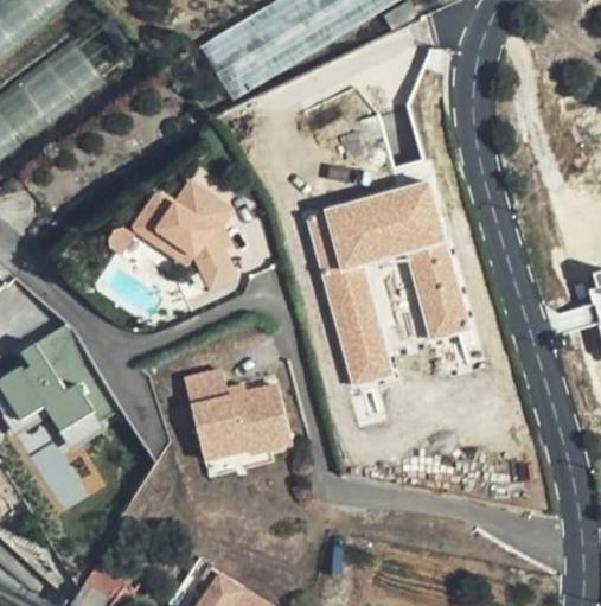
[(0,56),(70,0),(0,0),(0,56)]
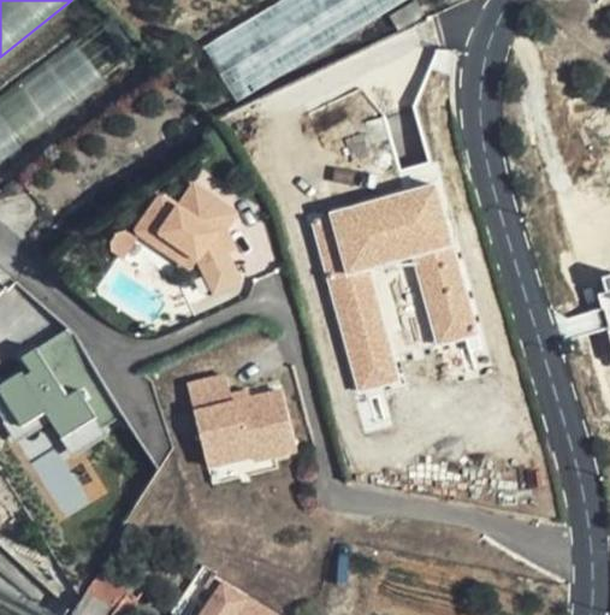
[(404,0),(280,0),(203,46),(235,99),(404,0)]
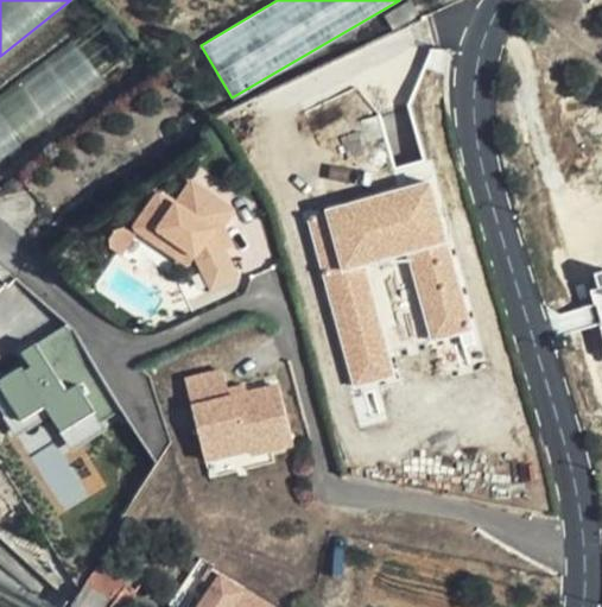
[(106,16),(0,95),(0,153),(134,54),(106,16)]
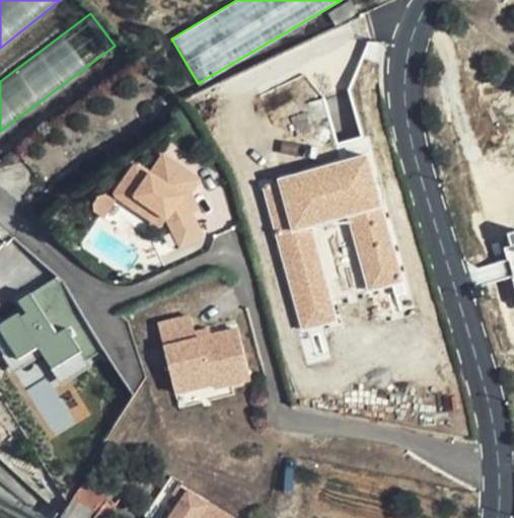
[(321,97),(340,159),(365,151),(347,90),(321,97)]
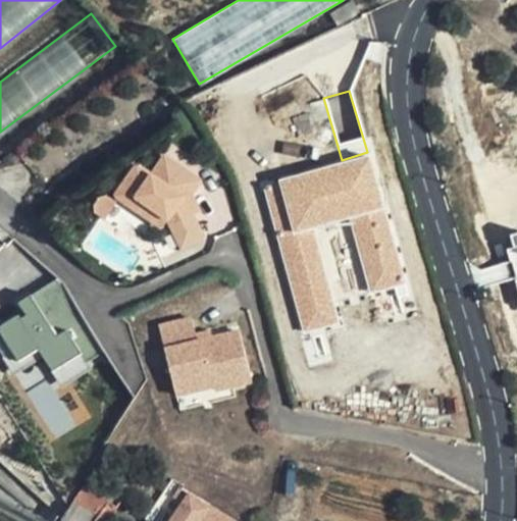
[(401,283),(369,157),(264,184),(301,329),(334,321),(311,228),(349,219),(367,292),(401,283)]
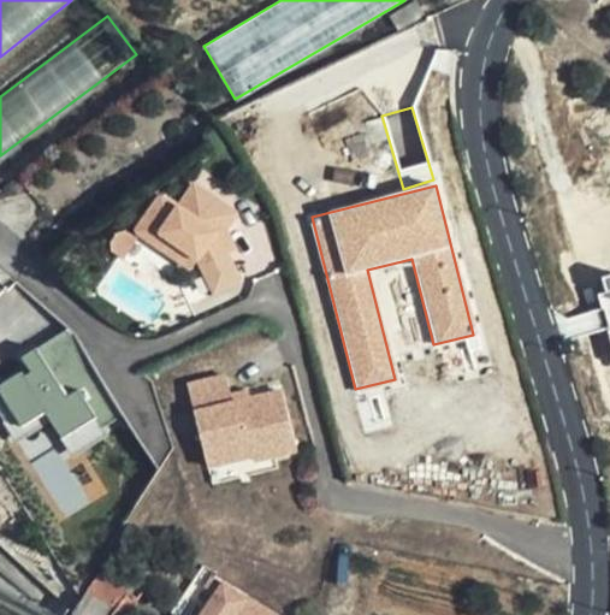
[(149,208),(136,229),(153,240),(149,244),(188,268),(206,301),(229,289),(215,264),(207,247),(215,242),(214,241),(224,225),(181,196),(166,219),(149,208)]
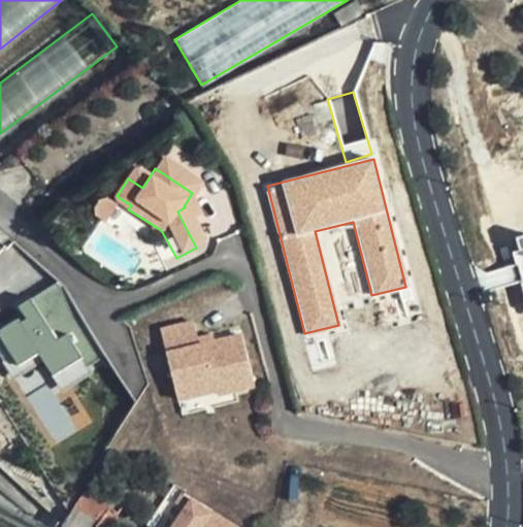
[(108,209),(155,239),(168,263),(176,258),(161,230),(128,209),(131,205),(117,196),(108,209)]
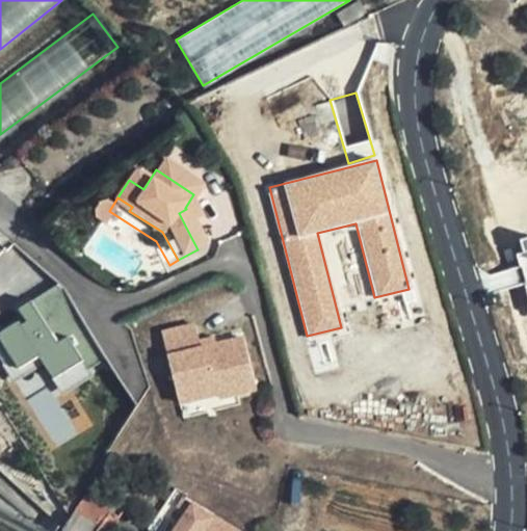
[(193,224),(186,209),(179,213),(186,228),(193,224)]
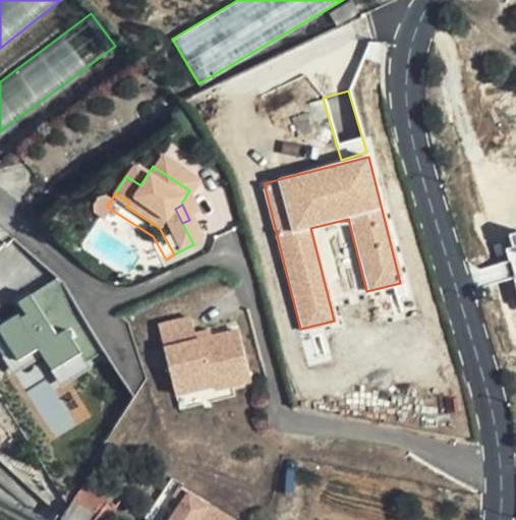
[(55,334),(30,294),(17,302),(24,314),(18,319),(16,314),(0,325),(0,333),(18,361),(39,348),(52,370),(79,353),(63,329),(55,334)]
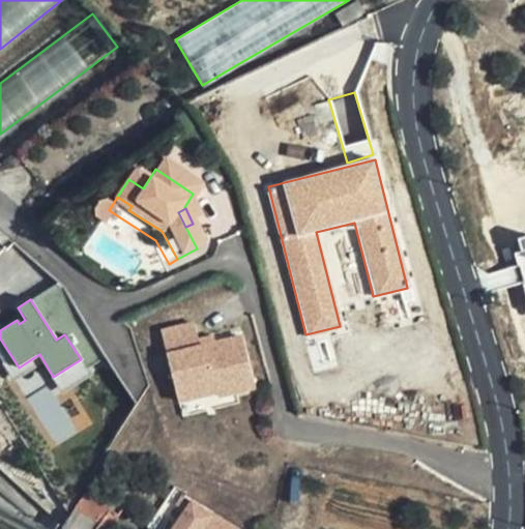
[(192,321),(158,329),(171,376),(181,374),(187,399),(215,391),(216,398),(234,392),(254,387),(240,336),(212,344),(199,348),(196,339),(192,321)]
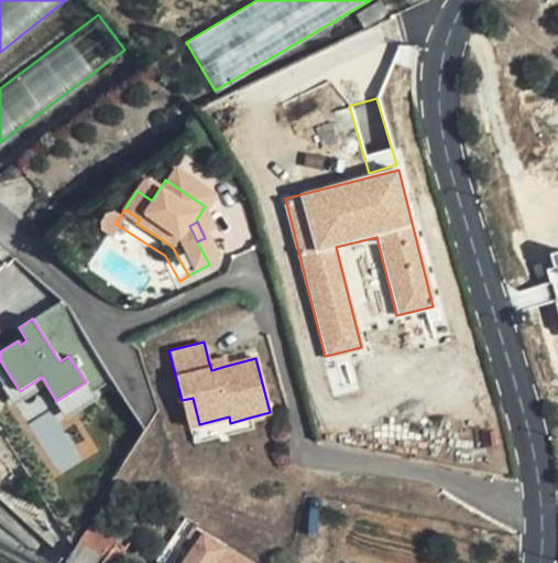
[(223,356),(208,360),(211,370),(226,366),(223,356)]
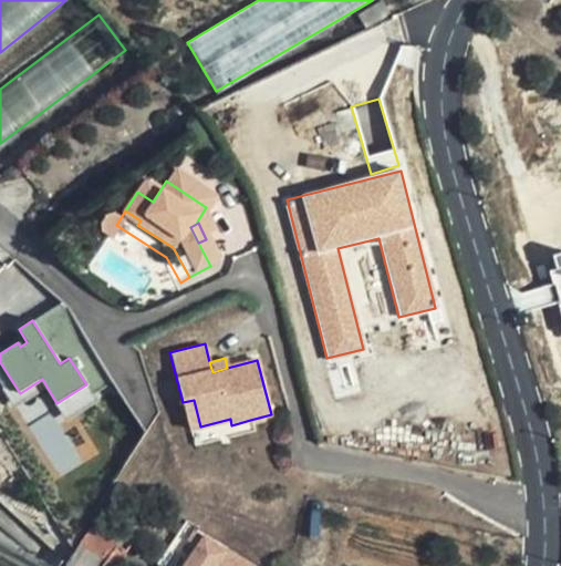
[(194,400),(183,402),(194,444),(252,429),(250,420),(231,425),(230,419),(200,426),(194,400)]
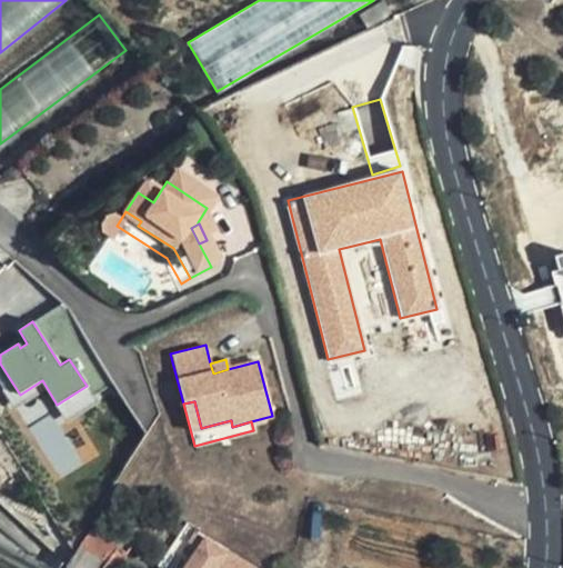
[(102,567),(124,541),(94,517),(67,567),(102,567)]
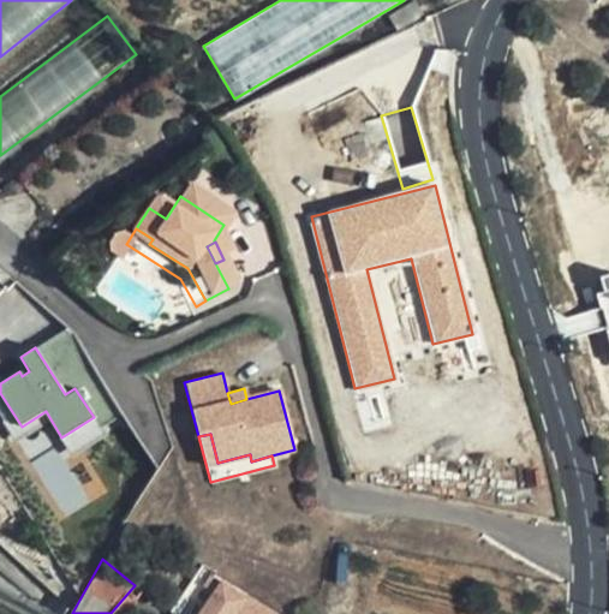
[(252,613),(208,584),(204,591),(210,595),(198,613),(252,613)]
